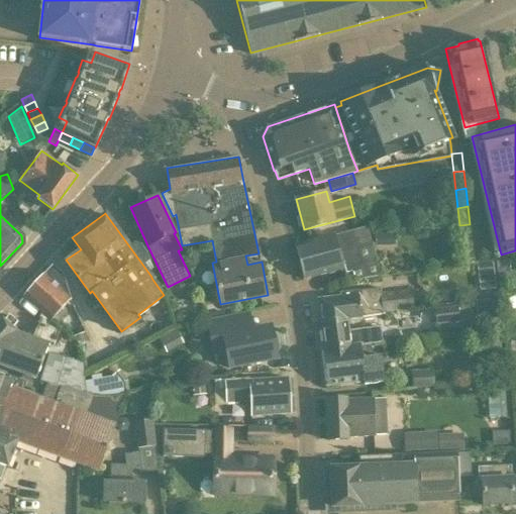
[(460,243),(472,242),(470,224),(459,225),(460,243)]
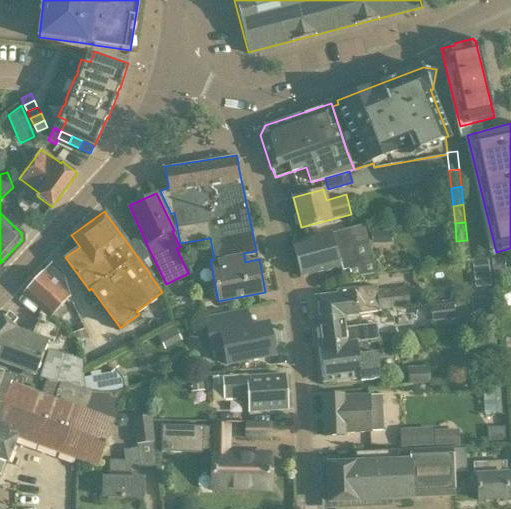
[(302,275),(341,264),(344,277),(377,271),(364,223),(354,225),(332,231),(332,230),(293,240),(302,275)]
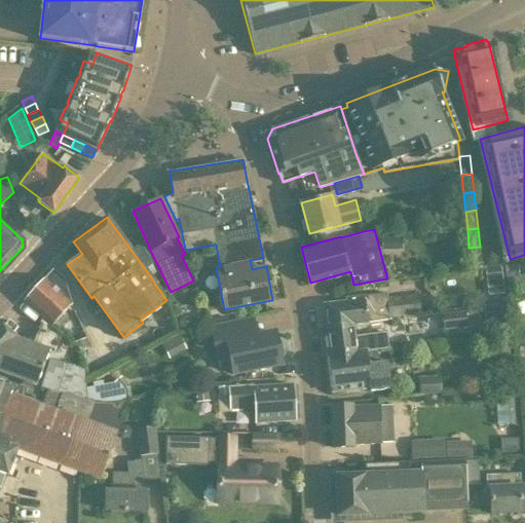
[(482,267),(480,247),(469,248),(472,268),(482,267)]
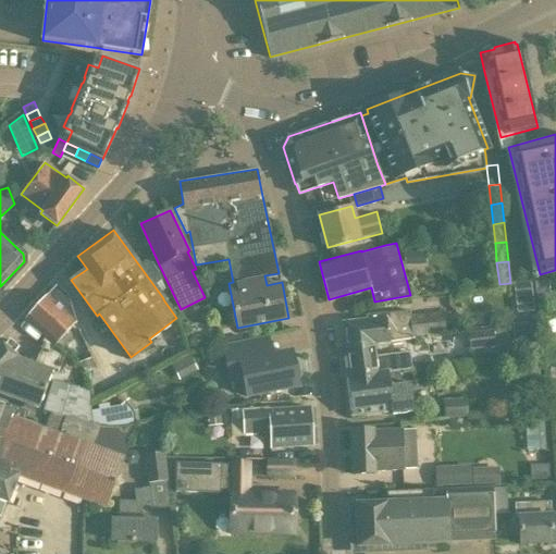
[(534,281),(517,282),(518,310),(535,309),(534,281)]
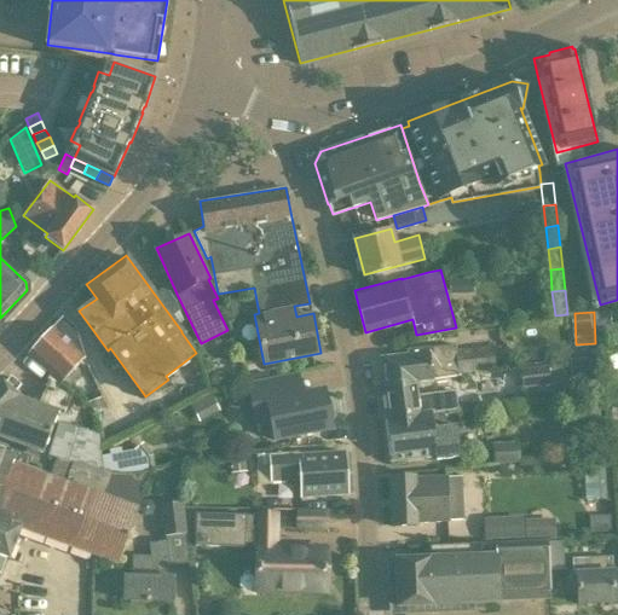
[(52,328),(29,352),(50,371),(61,381),(84,355),(74,326),(63,317),(53,328),(52,328)]
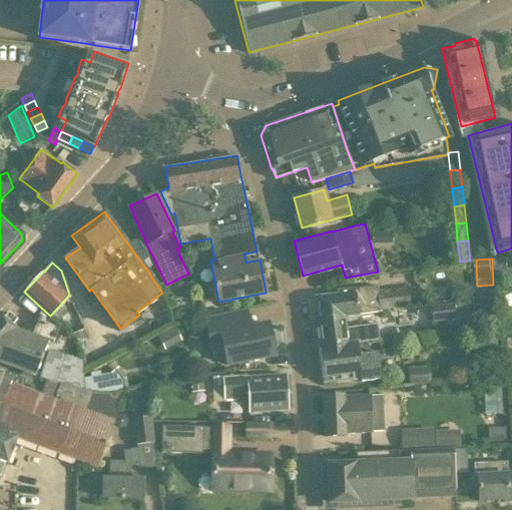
[(355,287),(356,291),(316,296),(319,319),(343,316),(359,314),(359,313),(409,306),(407,285),(378,289),(378,284),(355,287)]
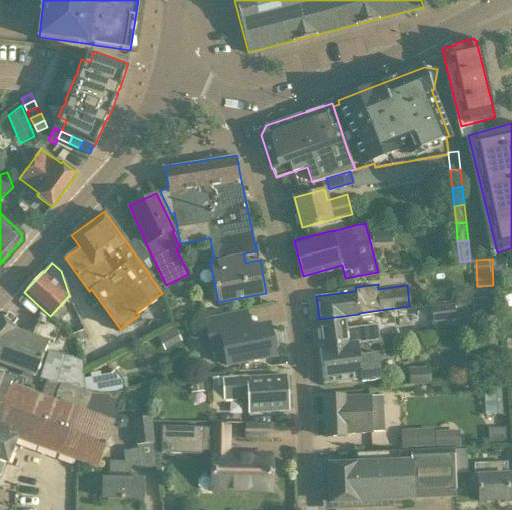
[(431,306),(433,320),(456,317),(454,303),(431,306)]
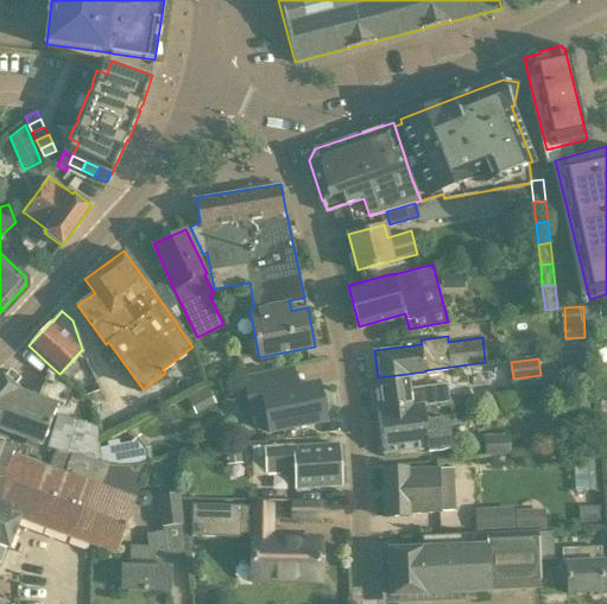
[(2,374),(0,376),(0,427),(43,443),(56,407),(64,406),(71,385),(59,374),(49,364),(38,390),(42,392),(39,398),(19,389),(13,385),(19,377),(11,369),(5,376),(2,374)]
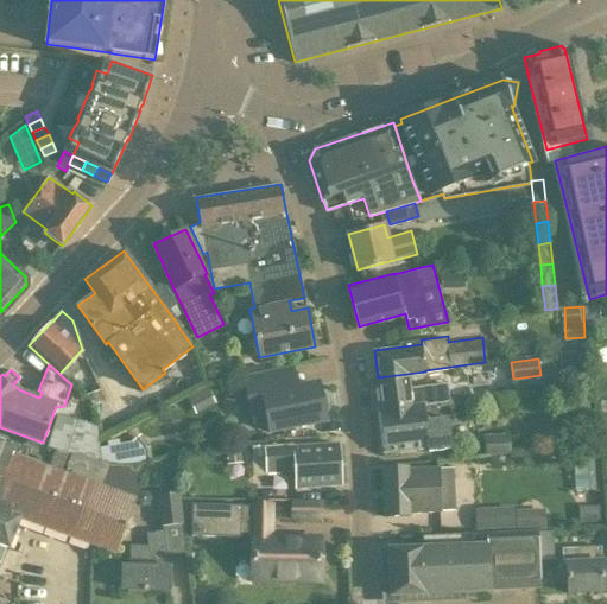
[(322,389),(320,390),(317,382),(276,390),(272,372),(245,377),(252,414),(266,412),(270,431),(326,419),(324,411),(327,409),(329,407),(326,392),(322,389)]
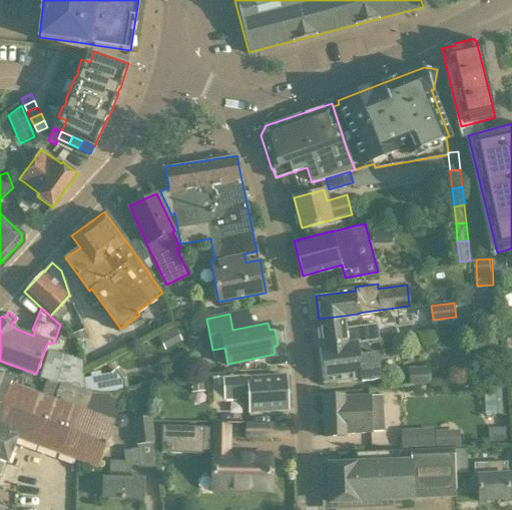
[(377,323),(345,327),(343,316),(319,319),(323,345),(357,341),(379,338),(377,323)]
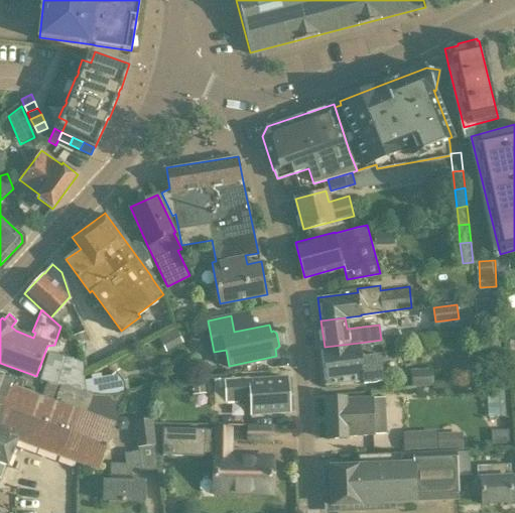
[(359,343),(325,347),(320,347),(326,383),(363,379),(363,383),(384,380),(381,353),(361,356),(359,343)]
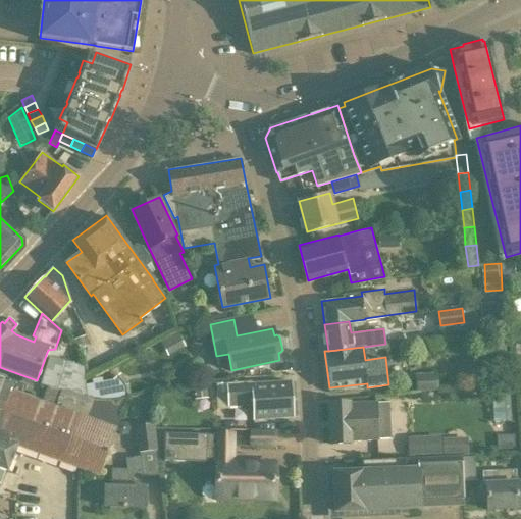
[(50,354),(41,382),(48,384),(86,399),(84,378),(83,364),(50,354)]
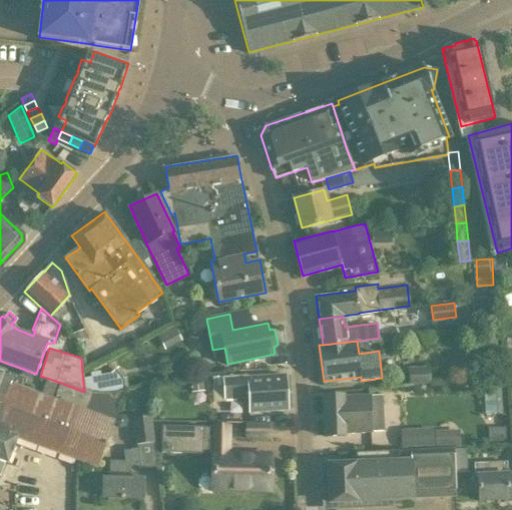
[(410,367),(411,383),(431,382),(430,366),(410,367)]
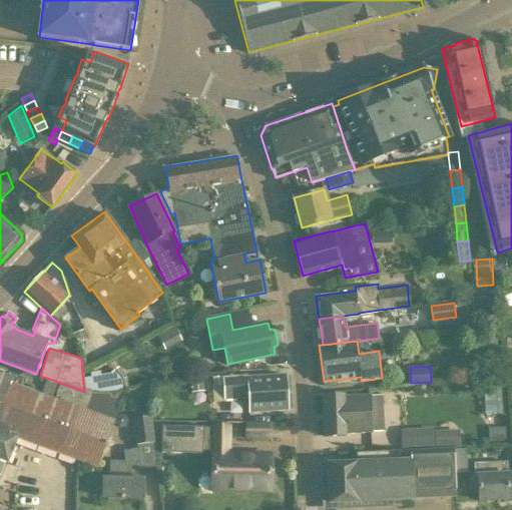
[(91,375),(84,376),(86,392),(125,389),(123,375),(122,375),(116,368),(111,372),(101,374),(91,375)]
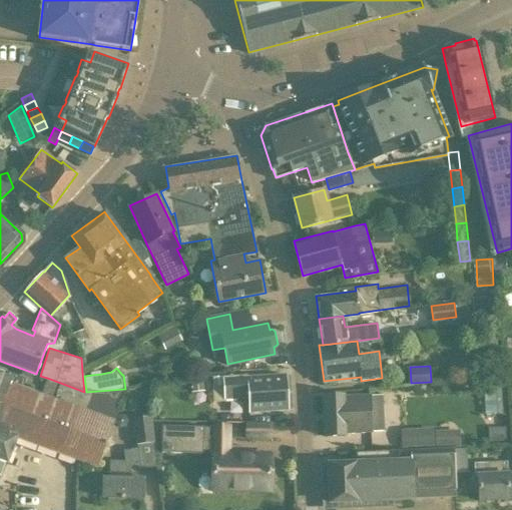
[(0,458),(6,461),(7,461),(16,436),(76,458),(98,466),(103,452),(110,434),(125,389),(86,392),(84,392),(47,378),(42,392),(24,386),(26,377),(4,369),(3,373),(0,372),(0,458)]
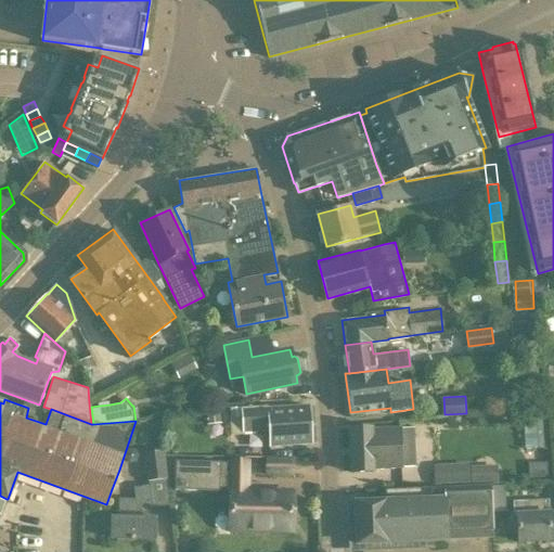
[(309,403),(268,406),(268,403),(242,406),(244,431),(270,429),(270,445),(311,443),(309,403)]
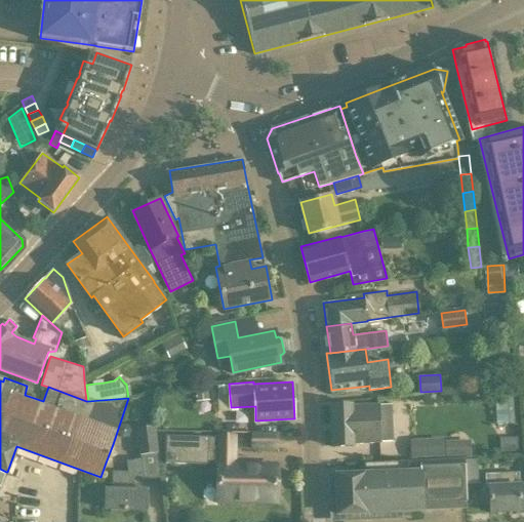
[(208,385),(195,386),(196,399),(209,398),(208,385)]
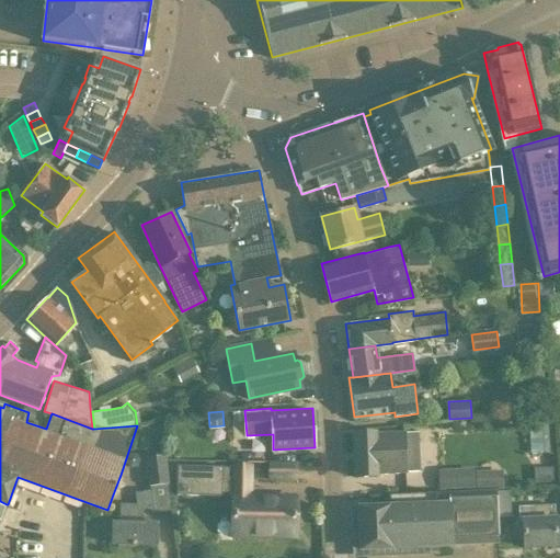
[(536,422),(535,448),(551,448),(552,423),(536,422)]
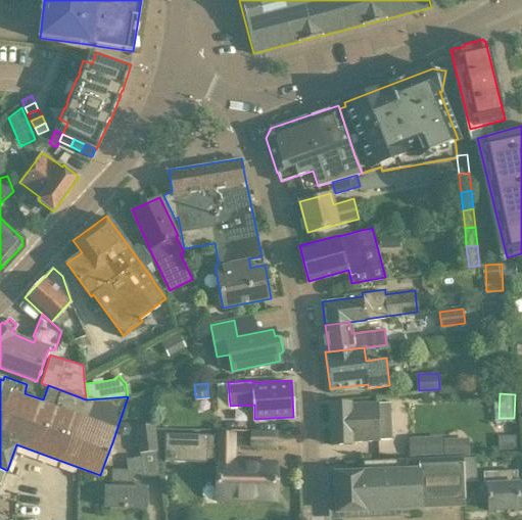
[(351,443),(351,440),(379,439),(379,418),(416,417),(416,404),(412,404),(412,396),(388,397),(388,399),(378,399),(378,402),(350,403),(350,402),(331,402),(333,443),(351,443)]
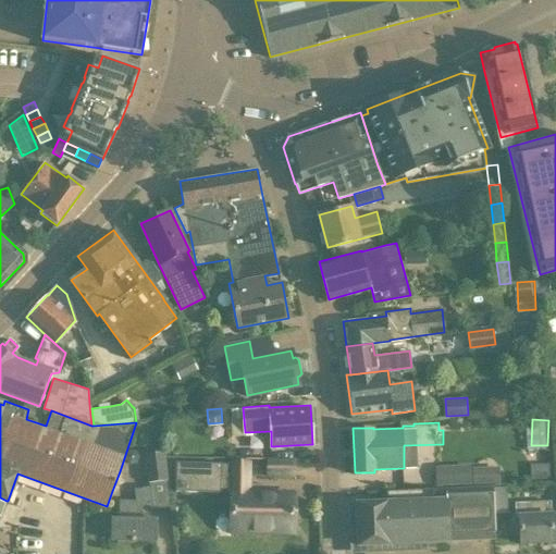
[(146,453),(148,481),(169,479),(165,457),(165,451),(146,453)]
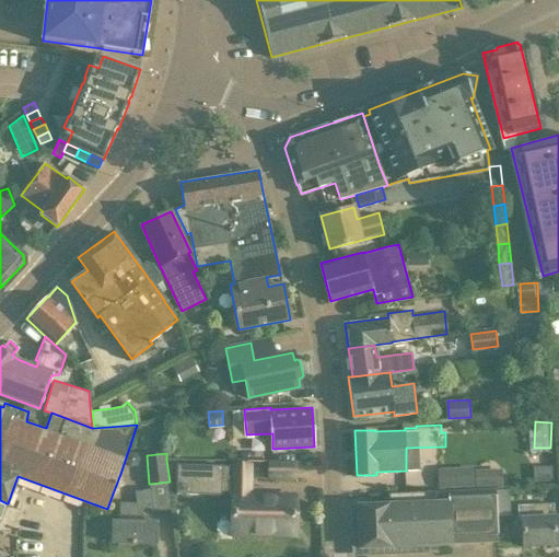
[(268,461),(268,478),(297,478),(297,461),(268,461)]
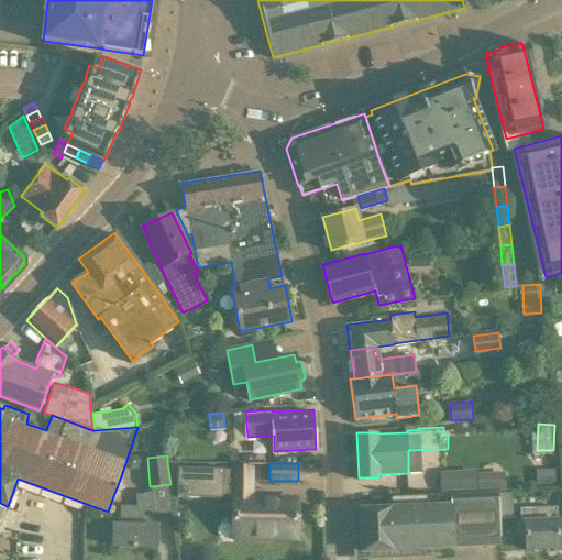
[(296,497),(253,496),(254,464),(234,464),(234,468),(178,467),(178,495),(223,495),(223,492),(234,492),(233,537),(296,538),(296,497)]
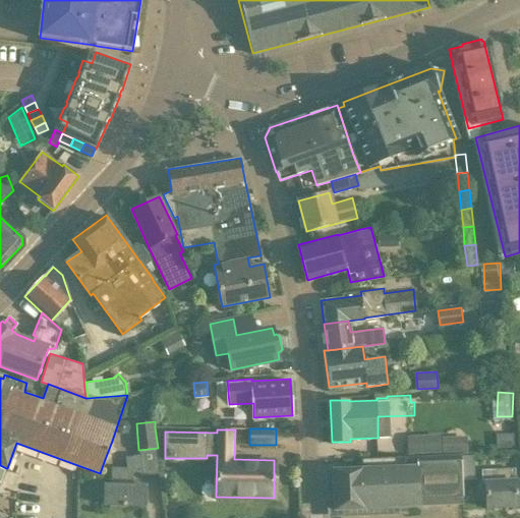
[(468,432),(409,434),(409,450),(469,448),(468,432)]
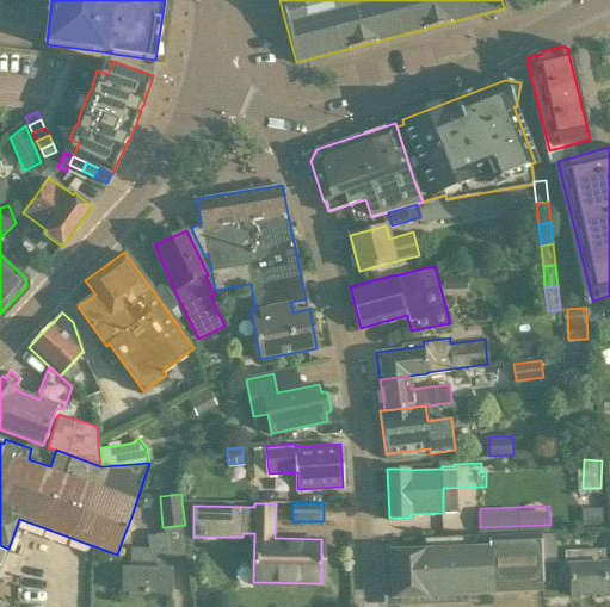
[(168,590),(170,570),(166,532),(148,534),(149,547),(131,546),(131,569),(124,569),(124,589),(168,590)]
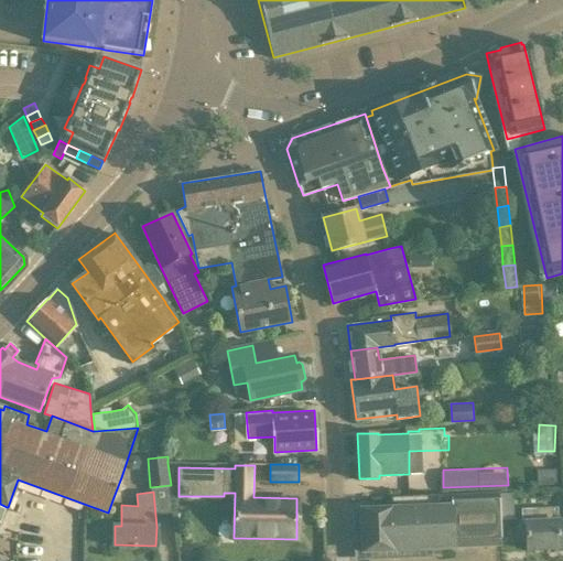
[(455,494),(437,495),(392,497),(392,507),(360,508),(363,551),(453,548),(501,545),(500,504),(499,492),(455,494)]
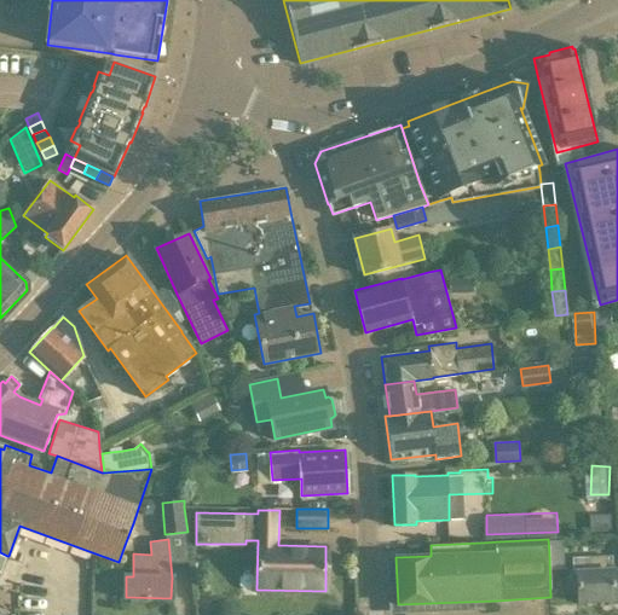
[(564,539),(548,539),(549,552),(564,552),(564,539)]
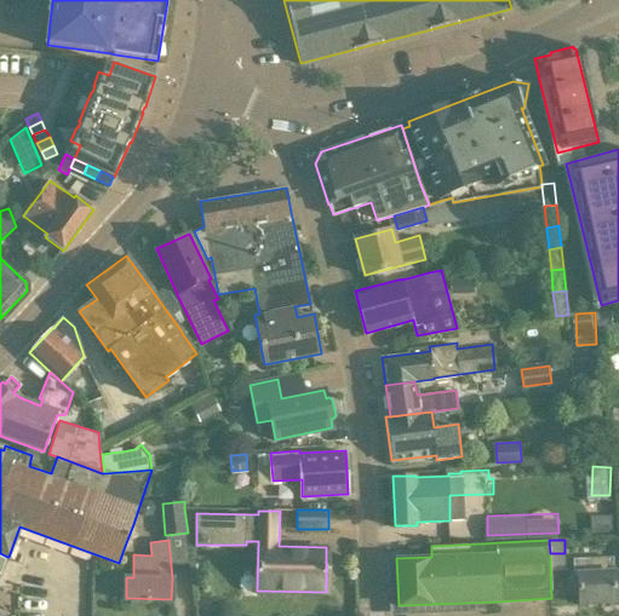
[(615,602),(614,570),(613,556),(574,558),(574,573),(577,573),(578,603),(615,602)]
